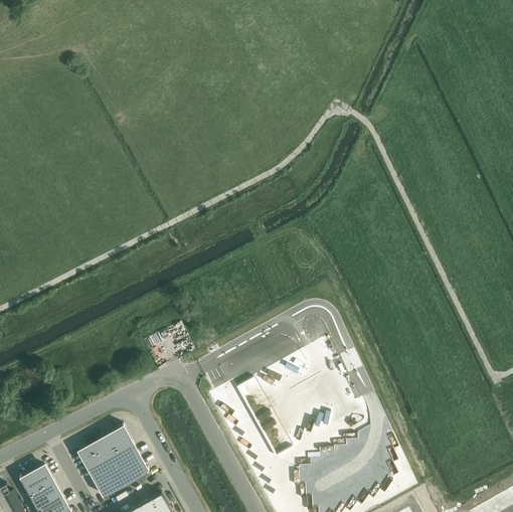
[(99,442),(124,486),(146,474),(145,472),(147,470),(146,469),(144,470),(133,451),(135,450),(122,428),(123,427),(122,424),(120,425),(121,427),(98,440),(99,442)]
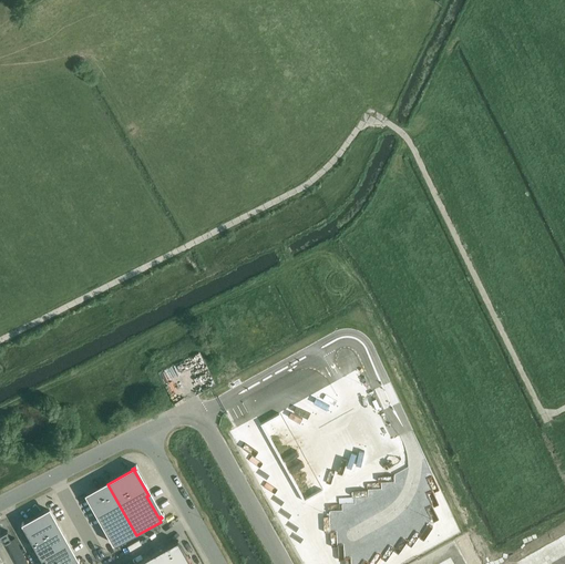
[(109,486),(85,499),(113,549),(136,535),(109,486)]
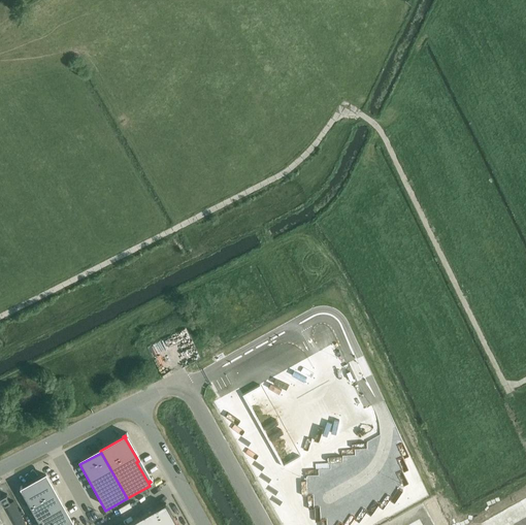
[(69,524),(43,478),(21,490),(20,489),(19,490),(19,491),(37,524),(72,524),(71,523),(69,524)]
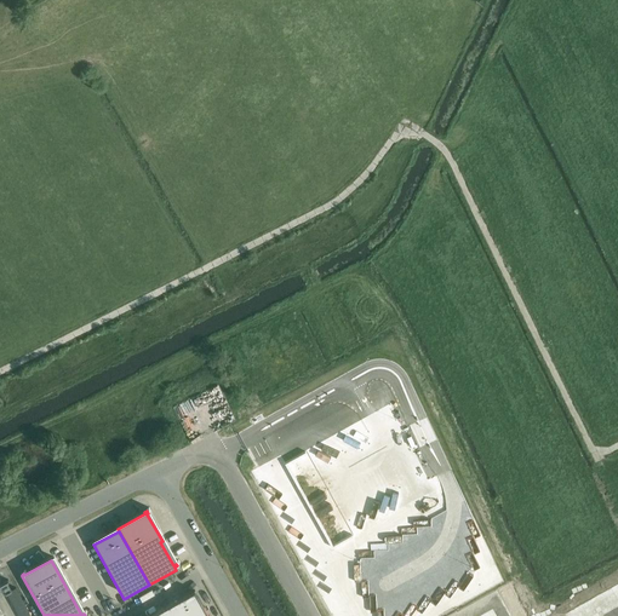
[(13,591),(4,597),(13,612),(22,608),(13,591)]
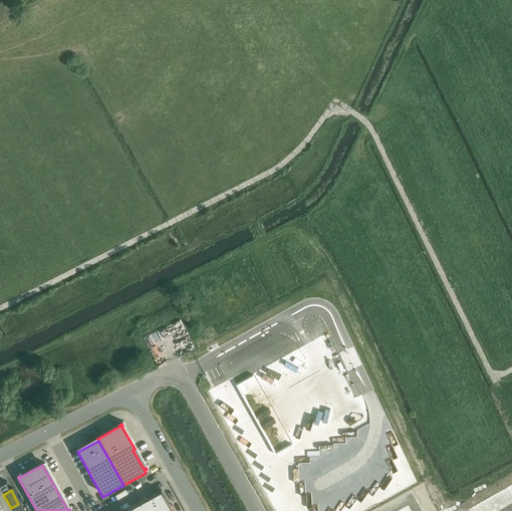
[(169,510),(160,493),(126,510),(169,510)]
